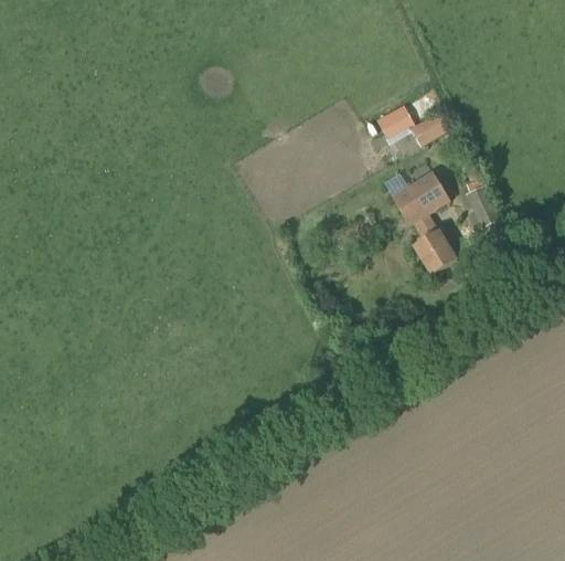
[(411,125),(414,126),(415,125),(404,105),(376,119),(387,139),(408,126),(411,125)]
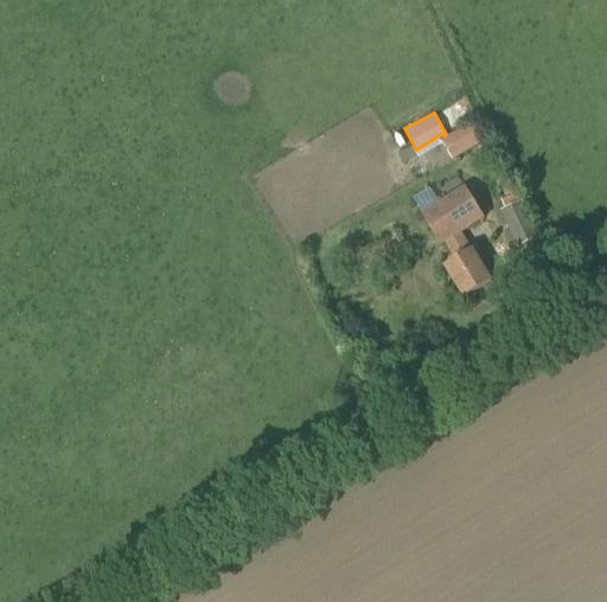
[(445,135),(440,138),(452,158),(484,139),(472,119),(446,134),(445,135)]
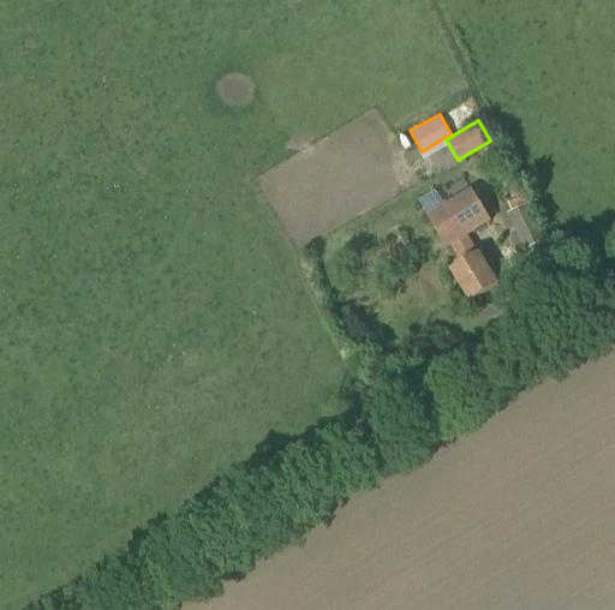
[(477,251),(467,235),(490,220),(470,186),(423,215),(445,247),(451,244),(461,262),(449,269),(470,300),(497,283),(477,251)]
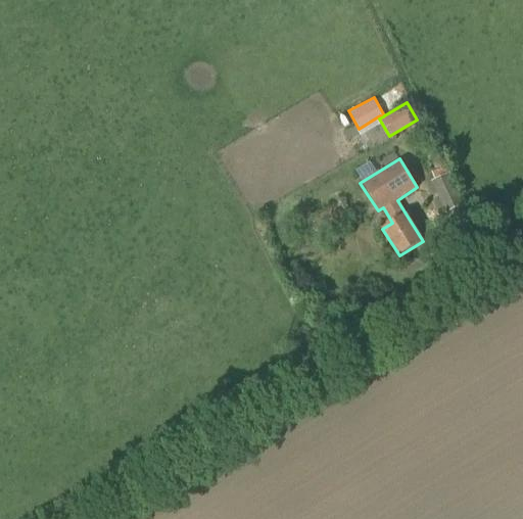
[(447,171),(444,163),(431,170),(435,178),(431,180),(444,210),(464,202),(449,171),(447,171)]
